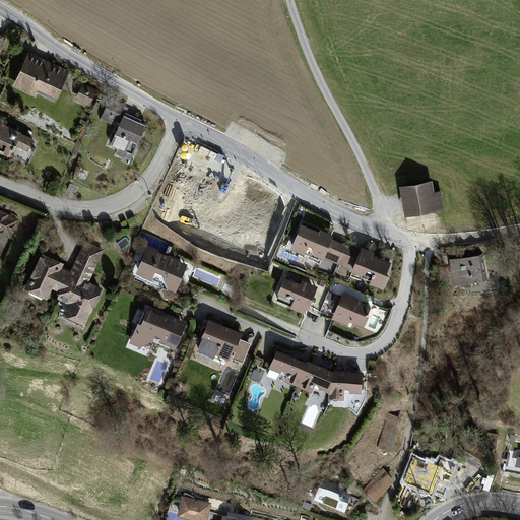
[(71,70),(28,51),(13,85),(35,95),(37,90),(56,100),(71,70)]
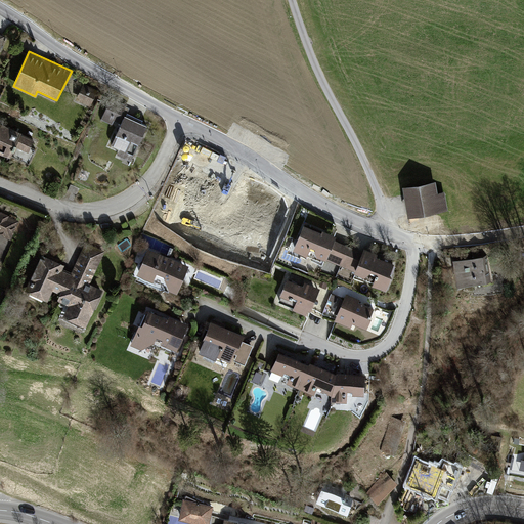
[(98,89),(83,82),(77,100),(91,106),(98,89)]
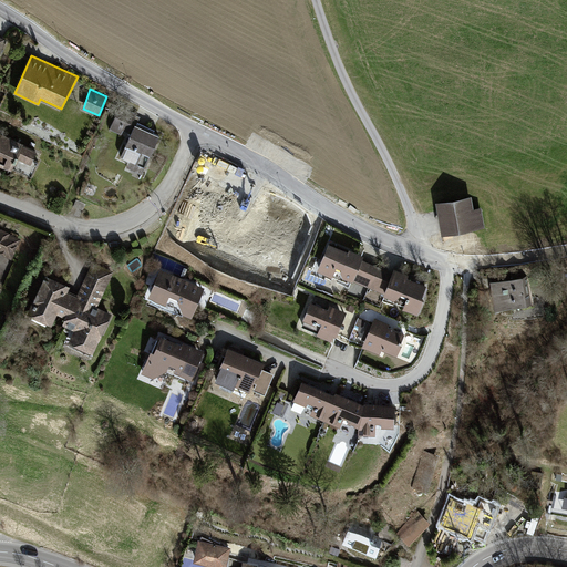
[(138,117),(121,107),(111,130),(121,135),(124,130),(131,134),(121,157),(130,162),(127,168),(142,175),(162,134),(135,124),(138,117)]
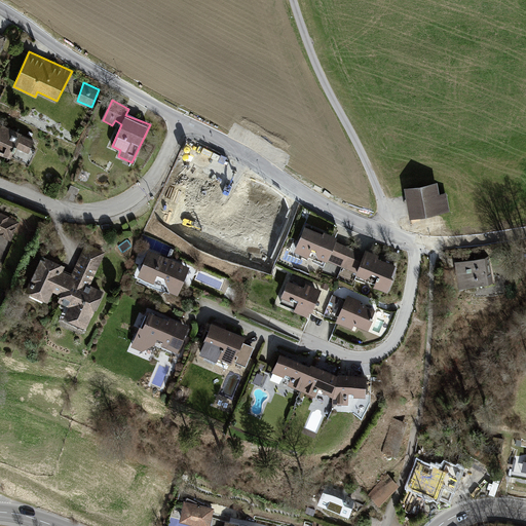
[(23,130),(0,120),(0,150),(30,164),(36,150),(31,147),(35,140),(22,134),(23,130)]
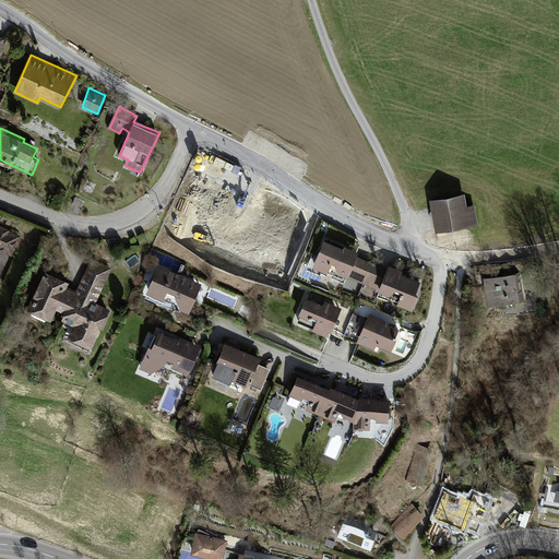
[(245,199),(219,192),(213,222),(217,223),(212,247),(259,260),(264,239),(282,244),(283,239),(296,241),(298,234),(265,226),(265,228),(238,223),(245,199)]
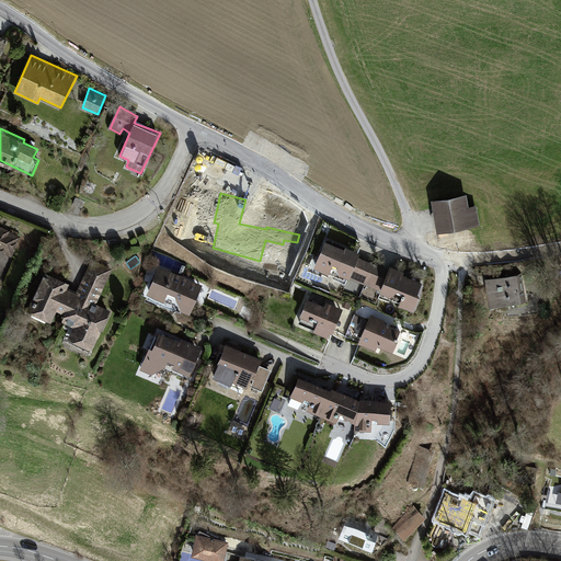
[(432,201),(436,230),(480,224),(478,205),(466,207),(465,196),(432,201)]
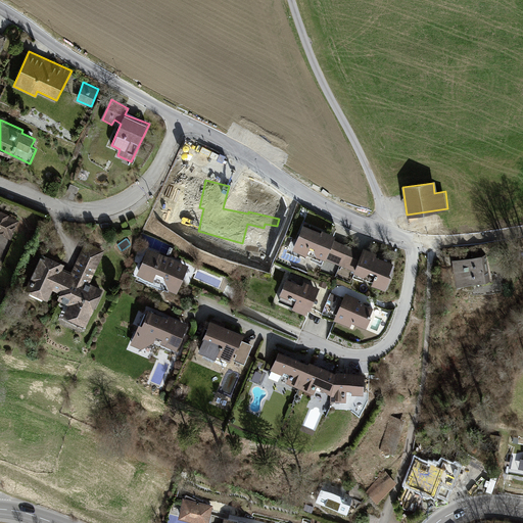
[(20,220),(0,210),(0,267),(3,260),(0,258),(0,233),(12,239),(20,220)]
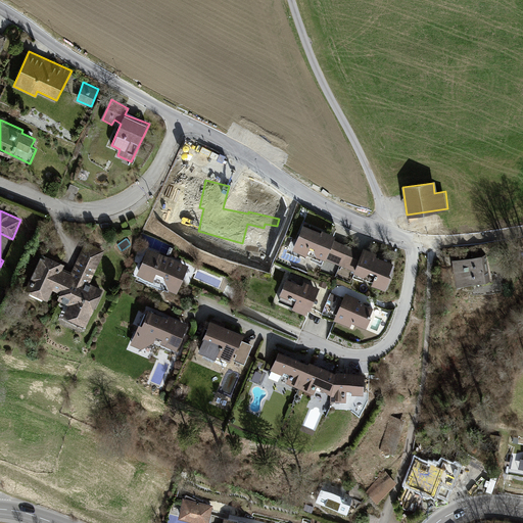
[(321,231),(303,223),(292,249),(305,255),(310,246),(315,247),(316,255),(340,266),(348,245),(333,239),(335,234),(322,229),(321,231)]
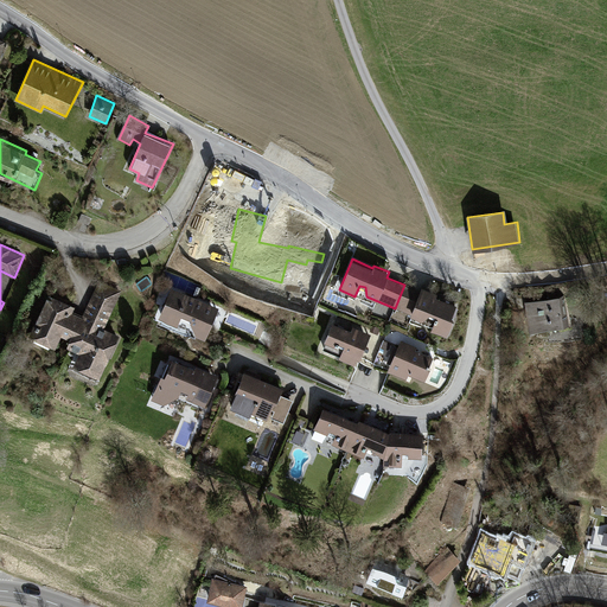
[(76,306),(50,293),(30,336),(57,347),(63,336),(70,339),(66,347),(78,353),(72,368),(101,381),(121,334),(106,327),(121,293),(98,282),(82,315),(74,312),(76,306)]
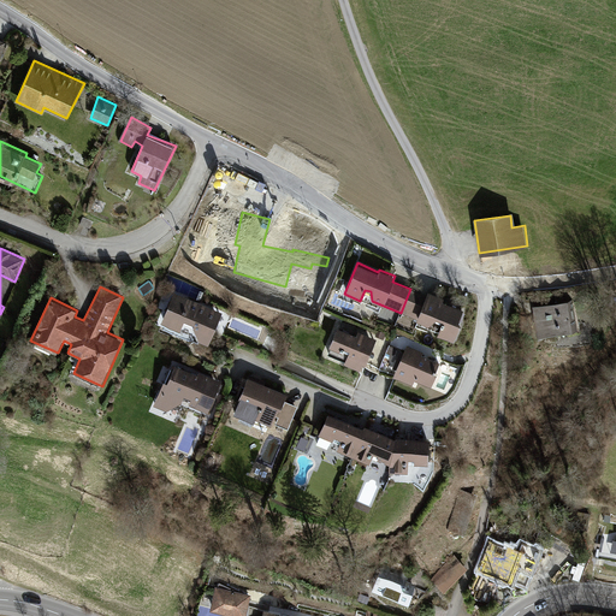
[(426,295),(410,289),(401,313),(428,325),(433,319),(440,321),(437,335),(455,343),(462,324),(458,319),(463,311),(442,301),(444,297),(428,291),(426,295)]
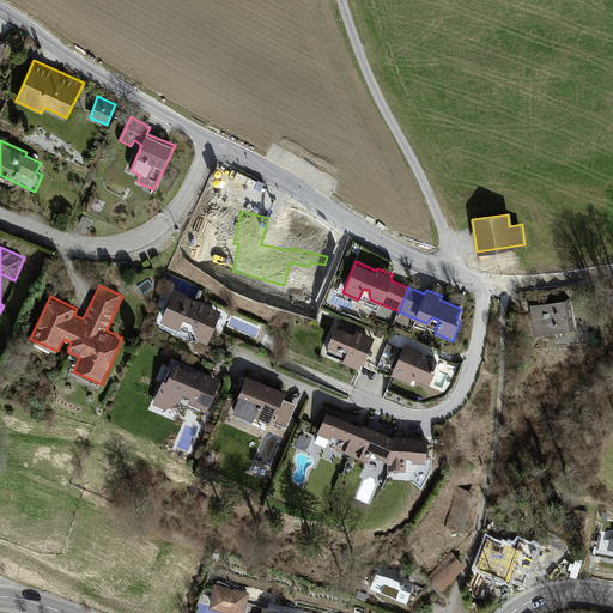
[(222,309),(171,289),(158,321),(178,329),(183,319),(193,323),(190,327),(196,340),(207,346),(222,309)]
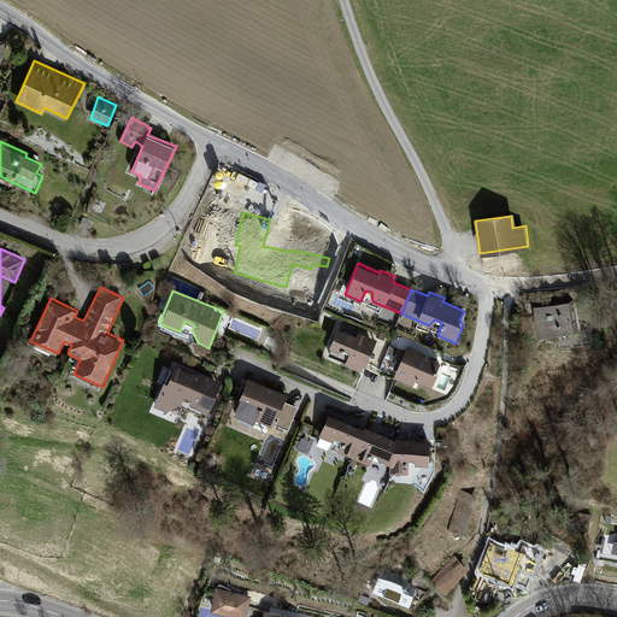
[(576,300),(534,307),(539,340),(581,330),(576,300)]
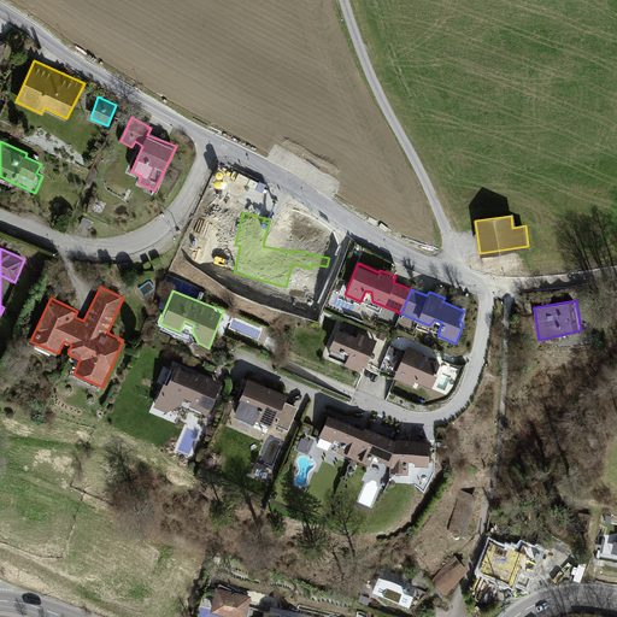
[(359,329),(341,321),(327,356),(339,360),(344,352),(348,353),(345,365),(359,371),(363,364),(365,365),(378,335),(360,327),(359,329)]
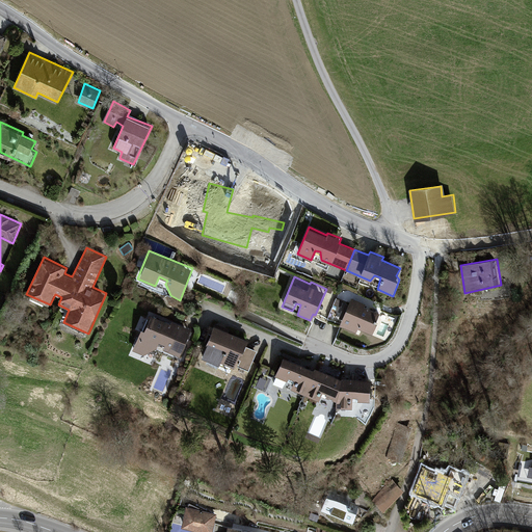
[(340,319),(347,299),(337,296),(329,316),(340,319)]
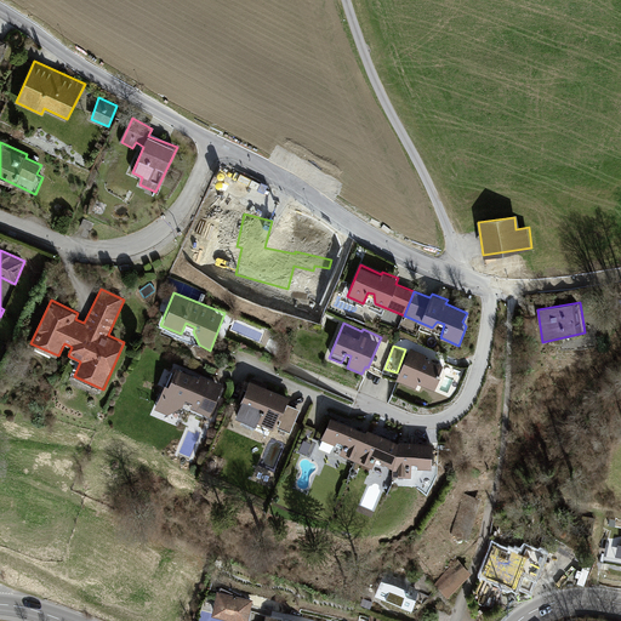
[(427,353),(410,346),(396,380),(416,388),(417,383),(434,389),(444,365),(425,358),(427,353)]
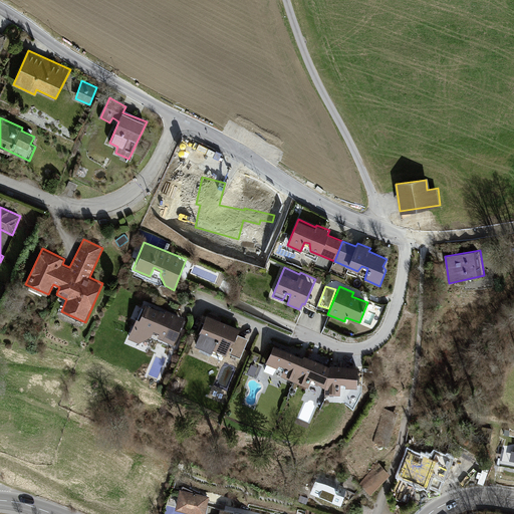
[(163,311),(145,303),(139,319),(137,317),(126,338),(138,344),(151,337),(153,332),(159,334),(157,337),(172,344),(184,317),(165,308),(163,311)]
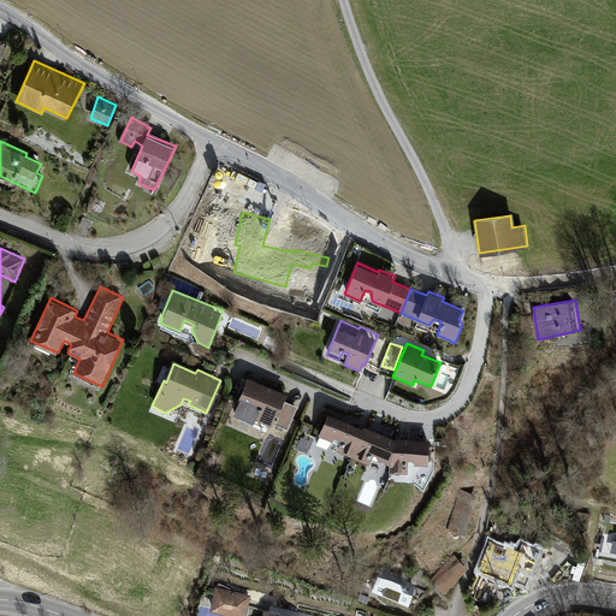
[(288,394),(247,377),(234,413),(253,422),(255,419),(272,425),(272,422),(289,428),(297,407),(284,401),(288,394)]
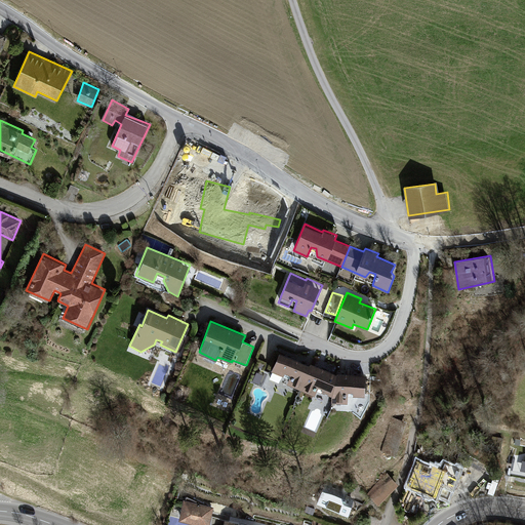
[(286,384),(298,390),(309,363),(278,351),(271,370),(289,377),(286,384)]
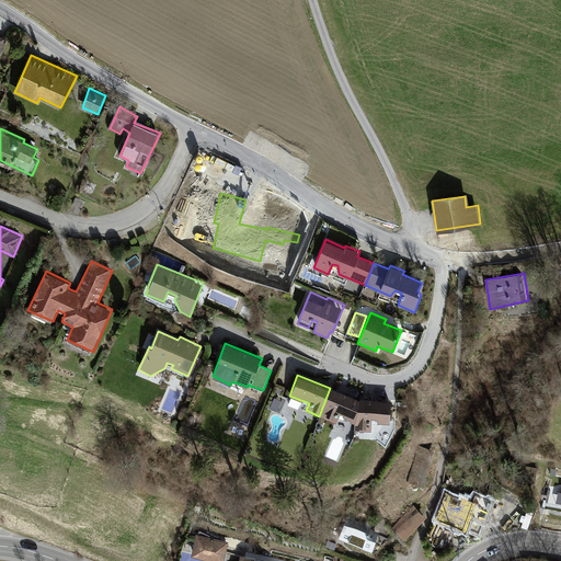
[(361,399),(331,387),(330,388),(319,416),(336,424),(339,418),(356,423),(361,399)]
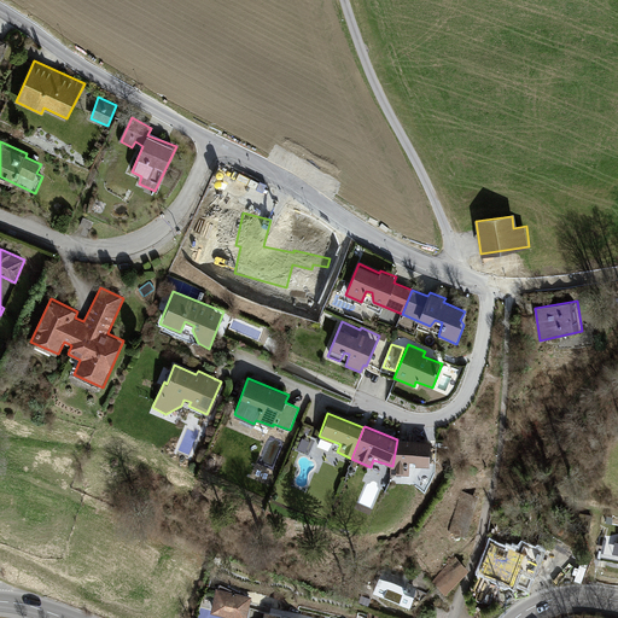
[(430,441),(397,439),(392,466),(391,473),(409,474),(409,464),(429,466),(430,441)]
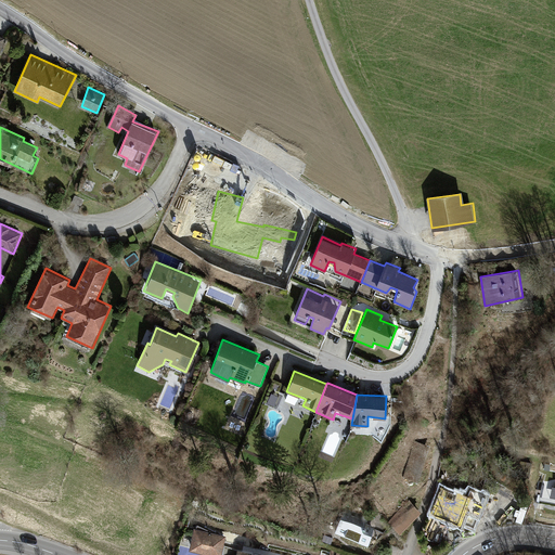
[(404,477),(418,481),(429,444),(415,440),(404,477)]
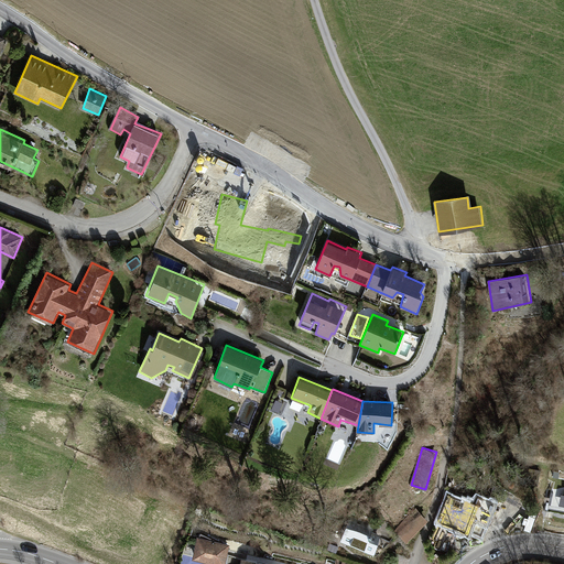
[(479,503),(448,492),(438,520),(469,532),(479,503)]
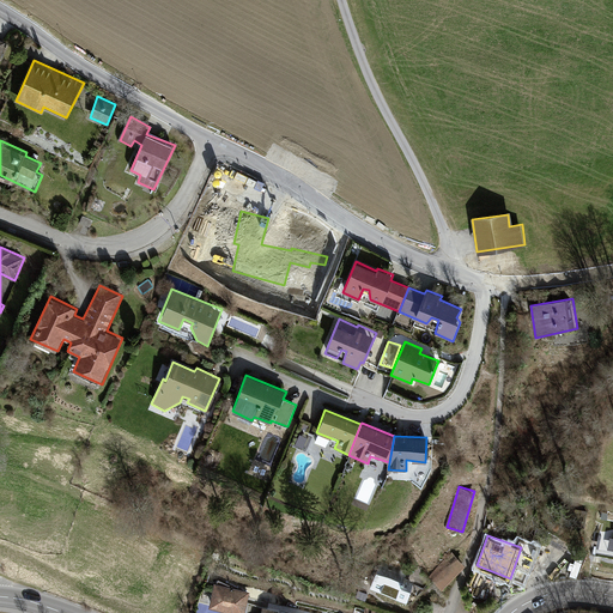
[(450,551),(428,574),(442,587),(463,564),(450,551)]
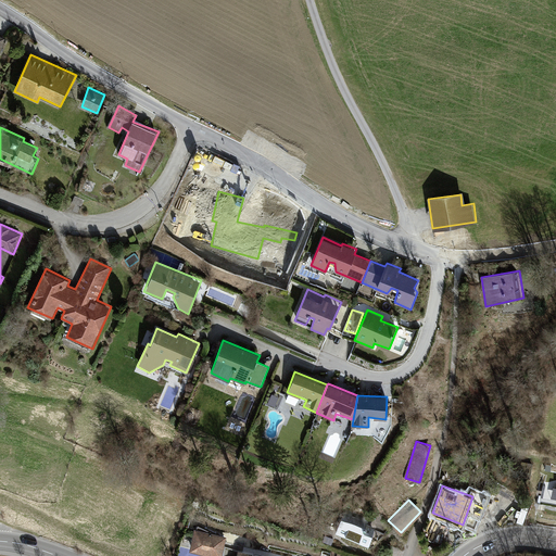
[(369,515),(345,506),(336,533),(369,545),(376,528),(366,525),(369,515)]
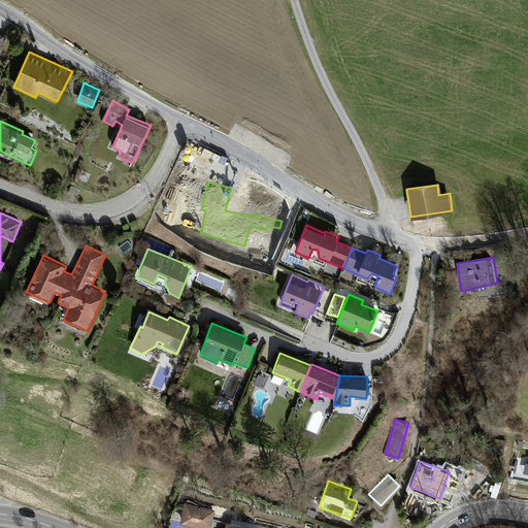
[(208,527),(213,508),(185,502),(180,522),(208,527)]
